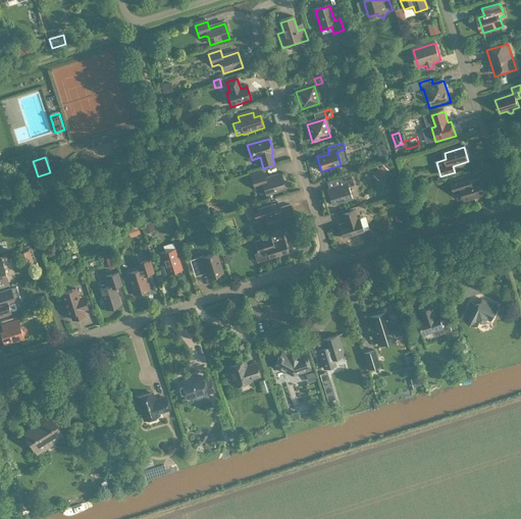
[(285,190),(281,175),(265,180),(263,173),(251,177),(255,190),(261,188),(264,189),(266,196),(285,190)]
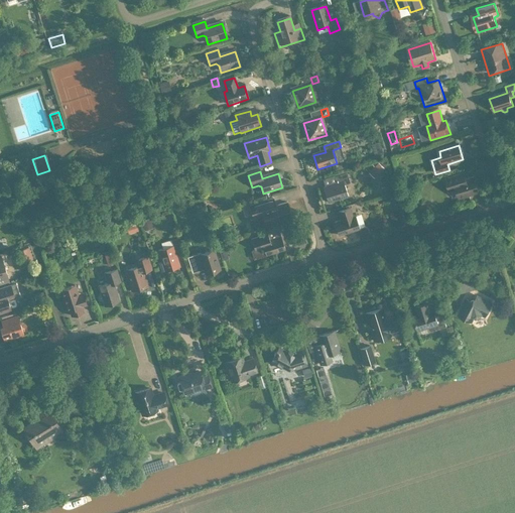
[(338,184),(324,188),(329,205),(348,199),(345,185),(351,183),(347,173),(335,177),(338,184)]
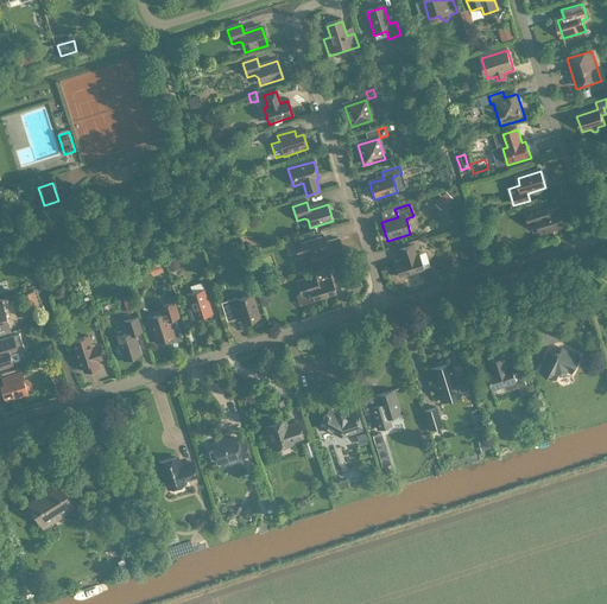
[(542,209),(525,214),(530,228),(538,226),(542,236),(564,229),(558,213),(548,215),(545,214),(544,214),(542,209)]
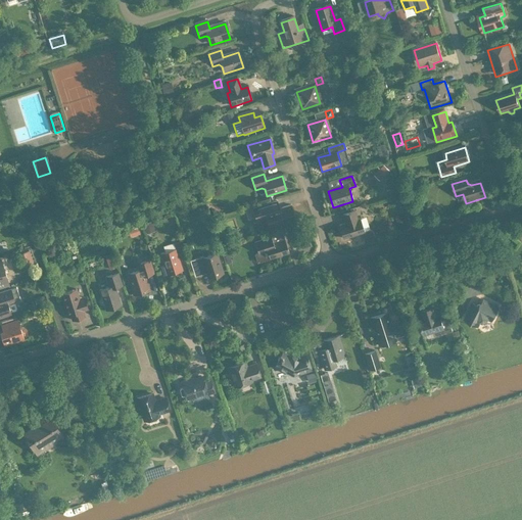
[(21,205),(34,201),(32,194),(19,198),(21,205)]
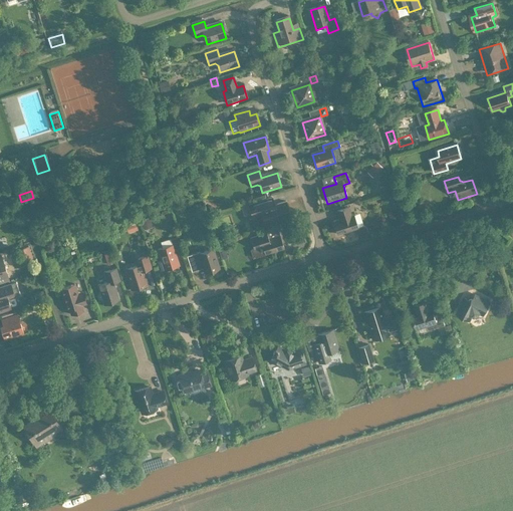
[(265,225),(270,223),(291,217),(286,203),(275,207),(272,199),(249,207),(253,218),(262,215),(265,225)]
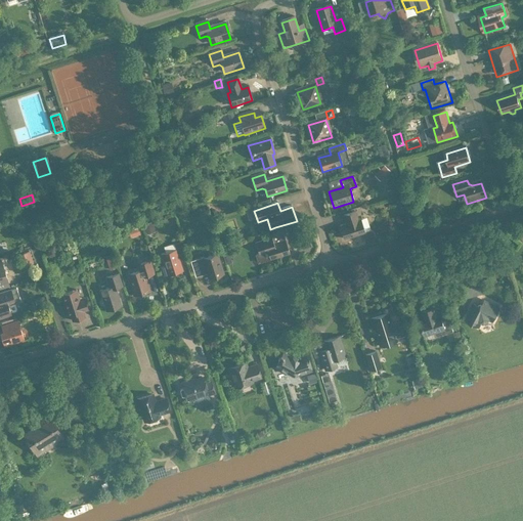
[(347,225),(340,227),(345,241),(365,234),(360,220),(358,221),(356,213),(344,217),(346,223),(347,223),(347,225)]
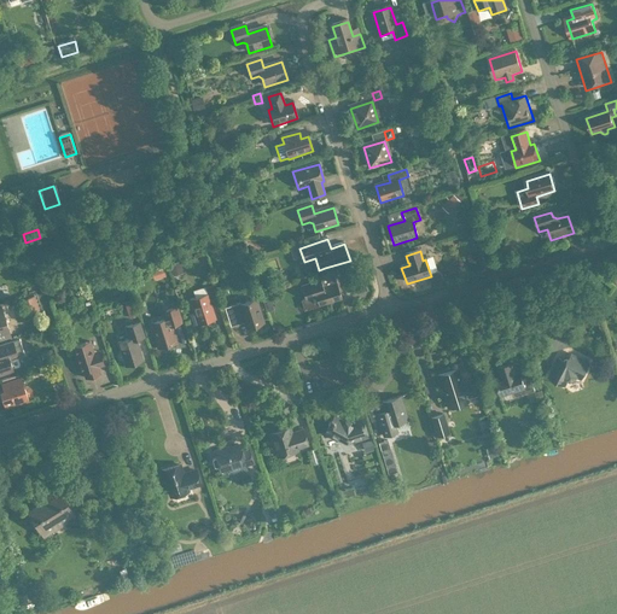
[(319,308),(342,300),(337,285),(324,288),(321,281),(302,288),(306,302),(316,298),(319,308)]
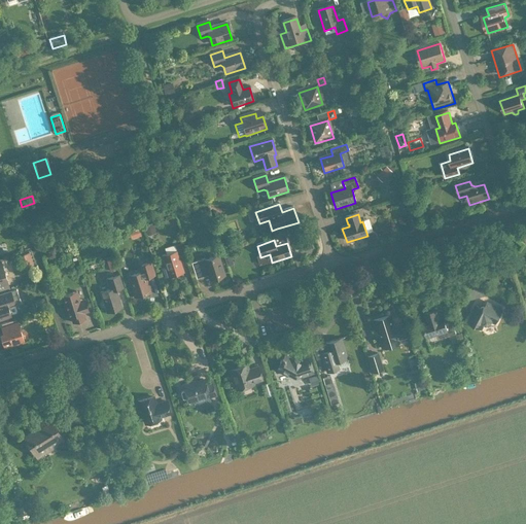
[(179,259),(186,257),(182,245),(176,247),(178,252),(163,257),(166,270),(162,271),(162,272),(163,272),(165,280),(169,278),(169,279),(184,274),(179,259)]
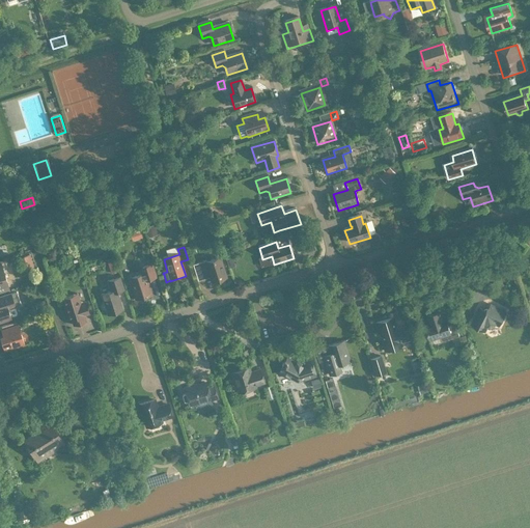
[(211,284),(228,278),(221,258),(206,264),(206,262),(194,267),(198,280),(208,277),(211,284)]
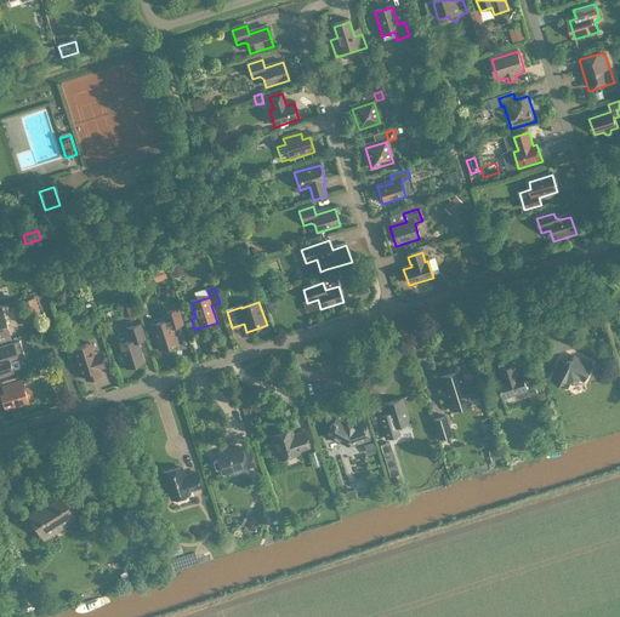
[(0,346),(12,342),(9,333),(1,310),(0,310),(0,346)]
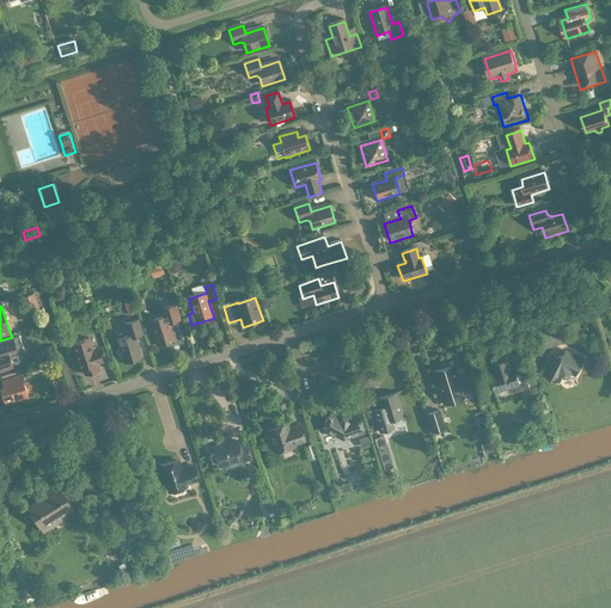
[(170,324),(181,320),(176,306),(160,311),(163,318),(148,323),(157,347),(176,341),(170,324)]
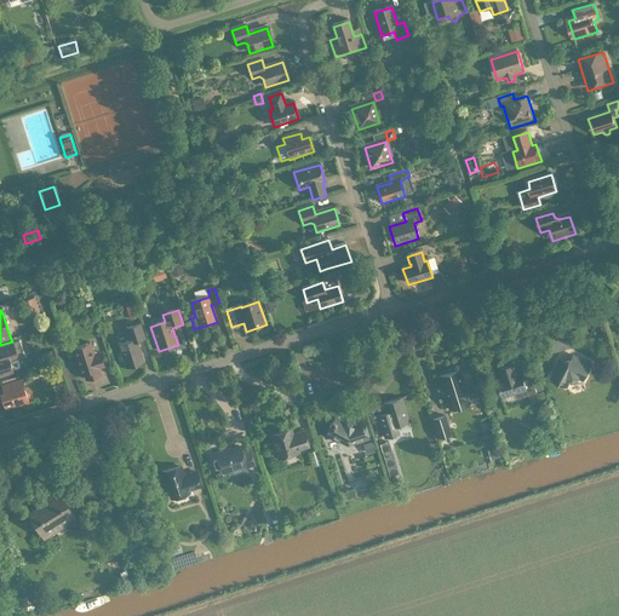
[(137,343),(145,340),(141,326),(126,330),(130,340),(129,343),(119,345),(121,356),(120,356),(119,357),(119,360),(119,361),(120,362),(121,363),(122,363),(124,363),(126,369),(144,363),(137,343)]
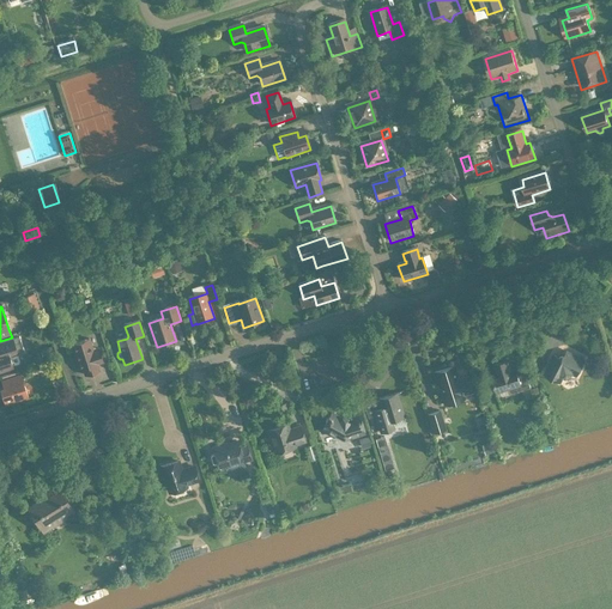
[(10,359),(18,355),(25,354),(20,339),(0,345),(0,373),(13,370),(10,359)]
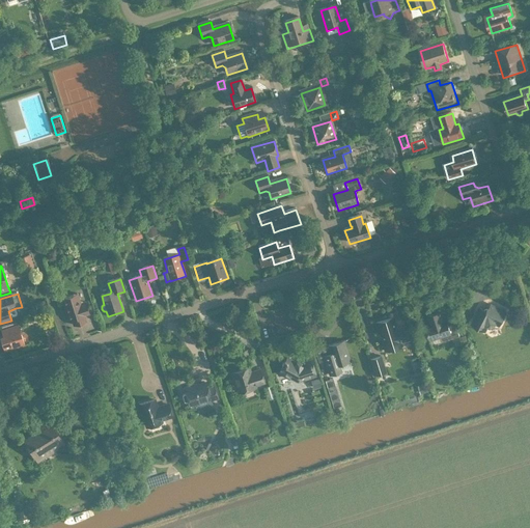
[(85,317),(89,315),(87,307),(82,309),(78,296),(62,300),(70,322),(72,321),(74,327),(86,323),(85,317)]
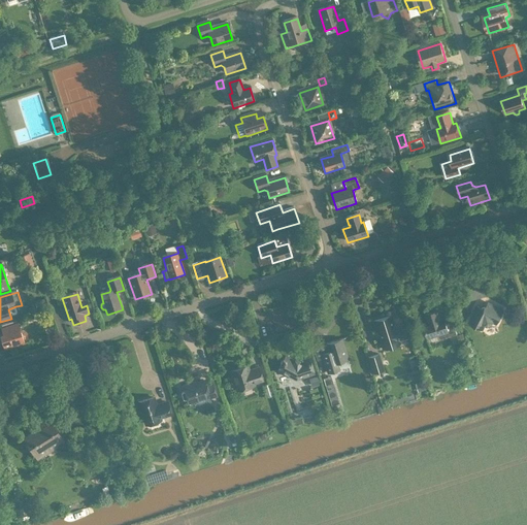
[(478,306),(468,325),(484,333),(487,326),(488,326),(491,325),(492,324),(497,327),(505,312),(488,303),(486,306),(485,306),(482,307),(482,308),(478,306)]
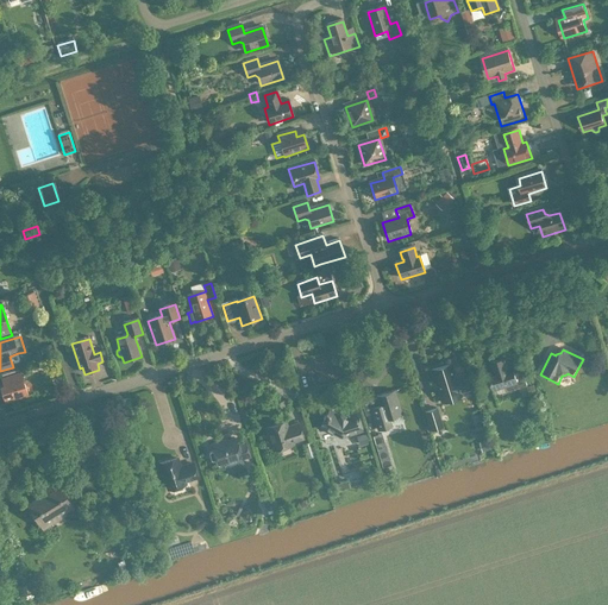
[(507,391),(509,392),(518,390),(527,386),(524,373),(515,376),(513,369),(509,369),(507,359),(486,365),(494,392),(506,388),(507,391)]
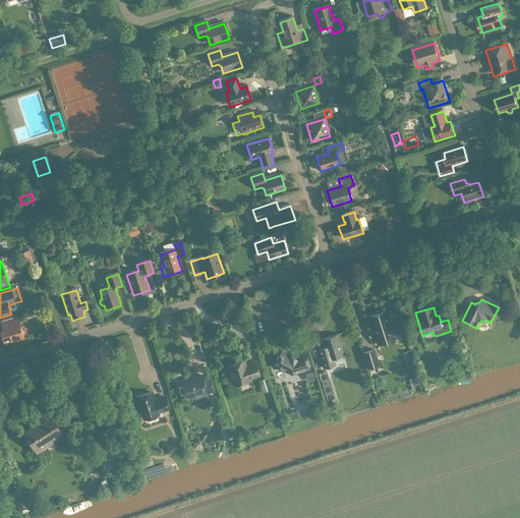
[(390,326),(388,321),(386,314),(370,319),(376,335),(371,336),(374,345),(378,344),(379,345),(385,343),(387,344),(392,342),(393,340),(394,340),(393,337),(400,335),(397,324),(390,326)]
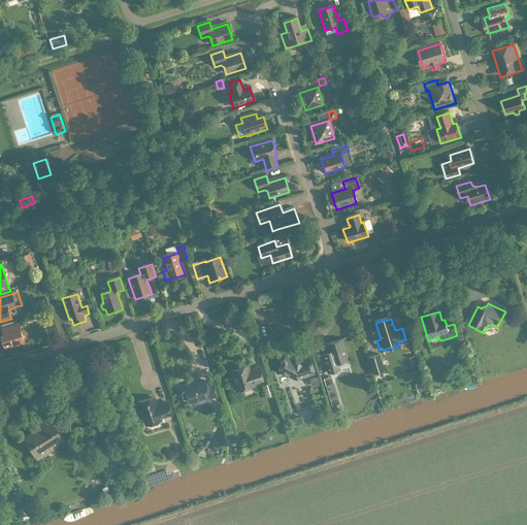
[(5,351),(25,345),(19,325),(2,331),(4,336),(0,337),(0,345),(2,343),(5,351)]
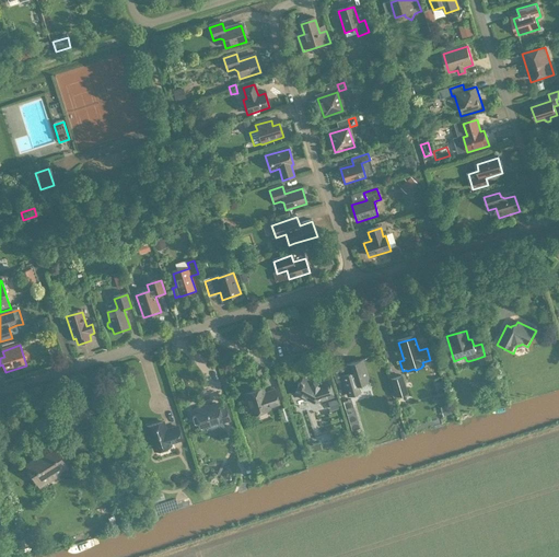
[(349,375),(341,378),(348,397),(361,393),(371,390),(363,361),(346,367),(349,375)]
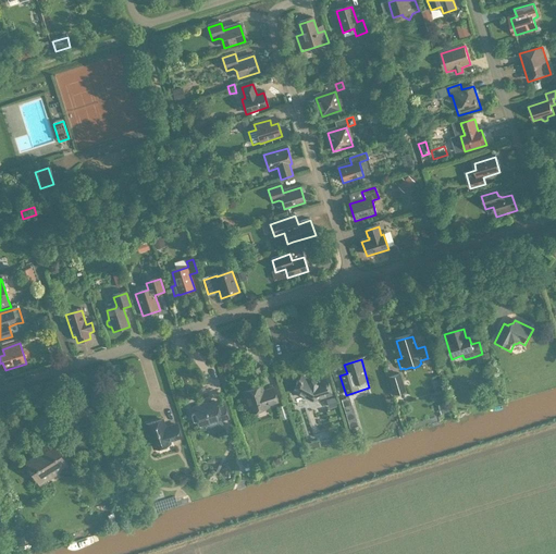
[(405,392),(400,376),(387,379),(393,396),(405,392)]
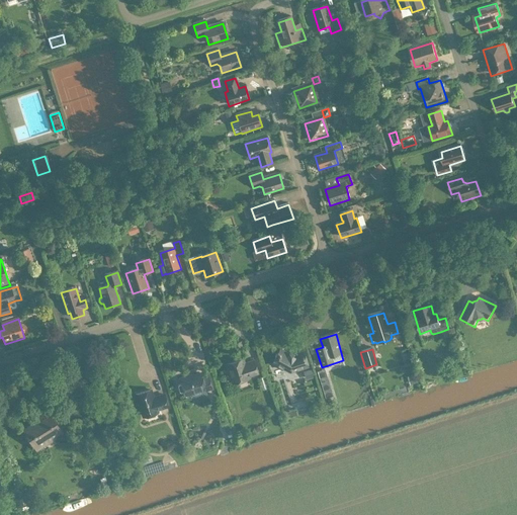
[(293,355),(293,354),(289,354),(289,355),(280,350),(277,356),(276,356),(275,358),(275,359),(272,365),(289,374),(309,368),(307,362),(307,361),(306,359),(306,358),(304,352),(293,355)]
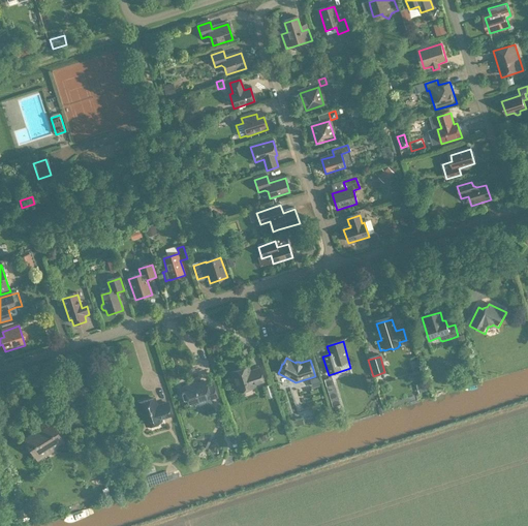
[(248,368),(231,373),(234,378),(233,380),(234,385),(236,385),(238,393),(254,388),(254,385),(264,382),(260,370),(250,373),(248,368)]
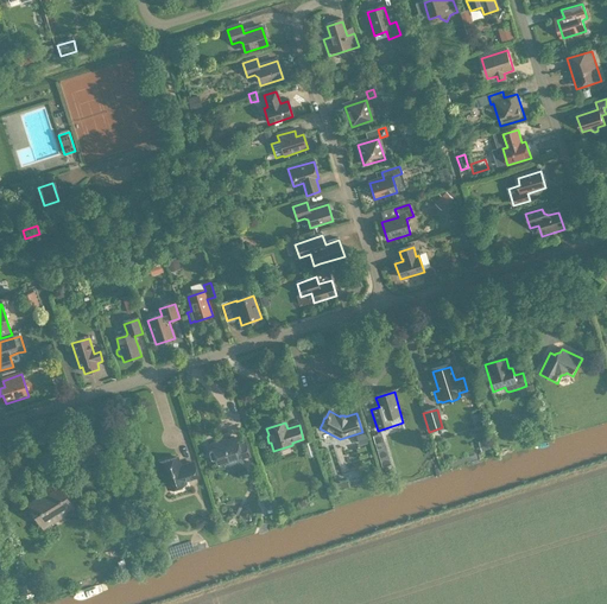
[(73,459),(95,452),(88,428),(65,436),(73,459)]
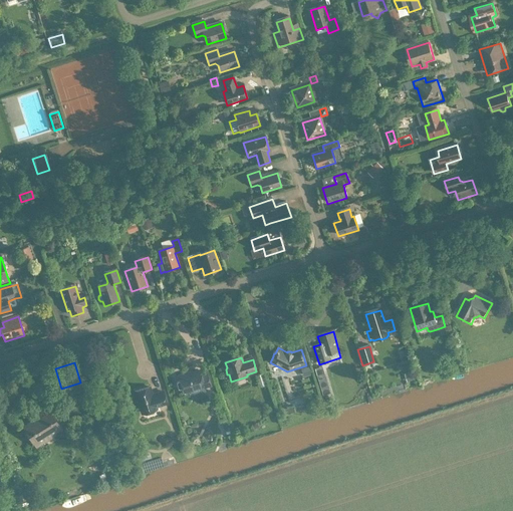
[(400,370),(402,377),(410,374),(408,368),(400,370)]
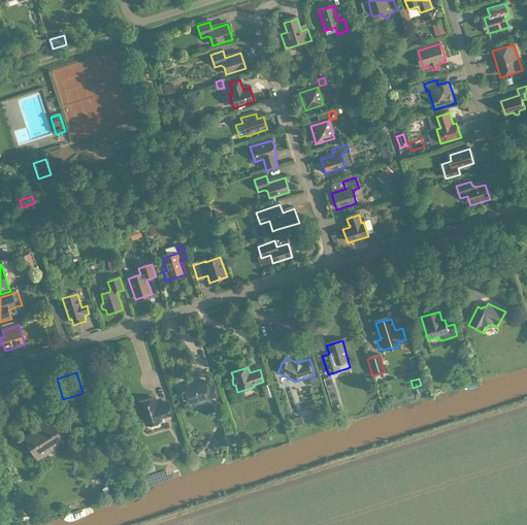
[(219,399),(215,386),(208,387),(206,381),(196,385),(195,383),(183,387),(185,393),(183,394),(182,395),(184,401),(185,401),(187,401),(189,406),(208,400),(209,402),(219,399)]
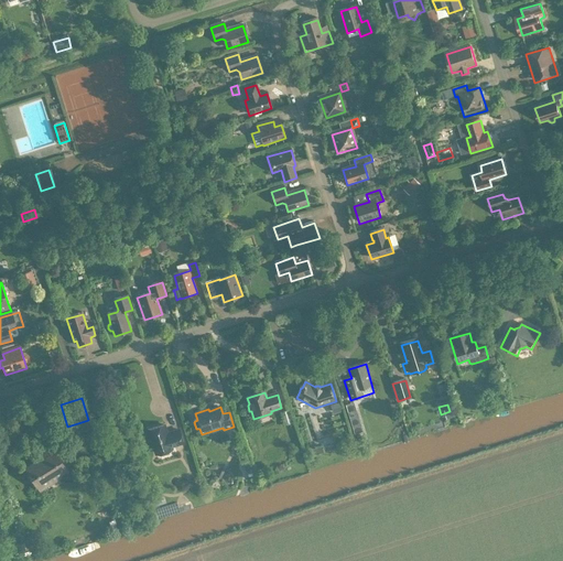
[(185,445),(180,430),(169,433),(165,424),(147,431),(155,456),(174,451),(173,449),(185,445)]
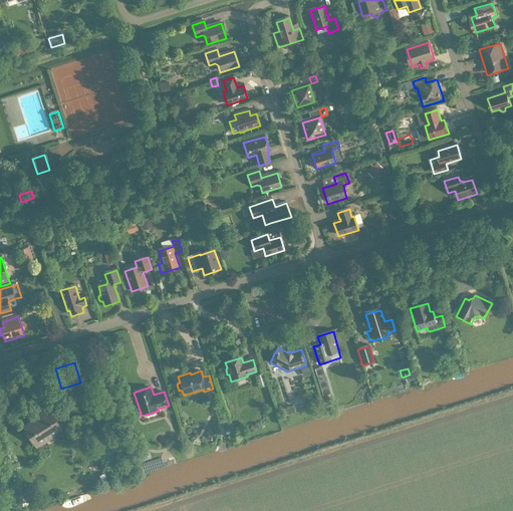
[(53,436),(63,430),(48,406),(26,419),(29,423),(22,427),(37,450),(54,438),(53,436)]
